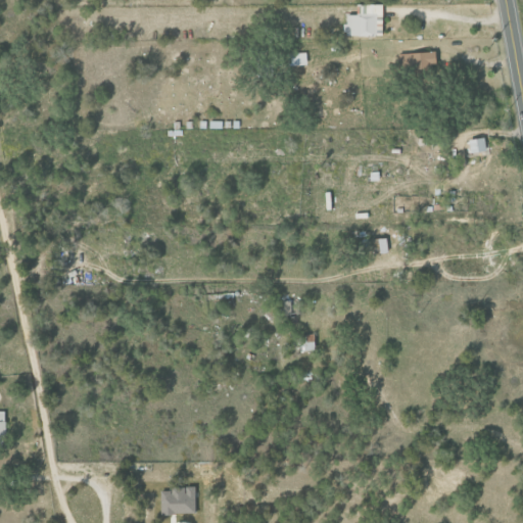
[(381,5),(355,4),(355,14),(343,14),(343,36),(380,36),(381,5)]
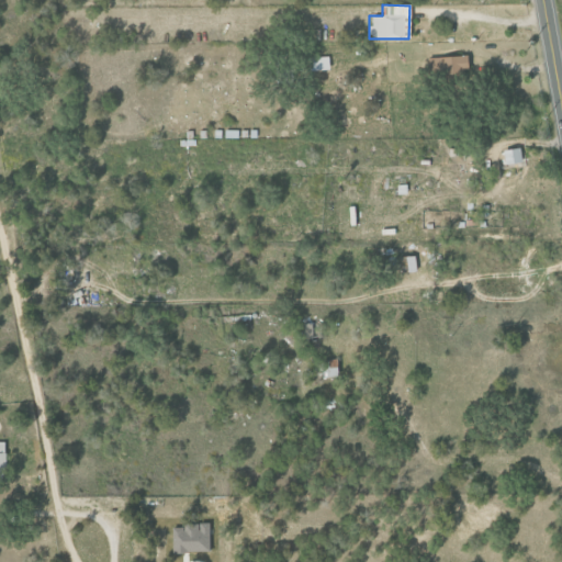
[(467,56),(433,57),(433,80),(467,79),(467,56)]
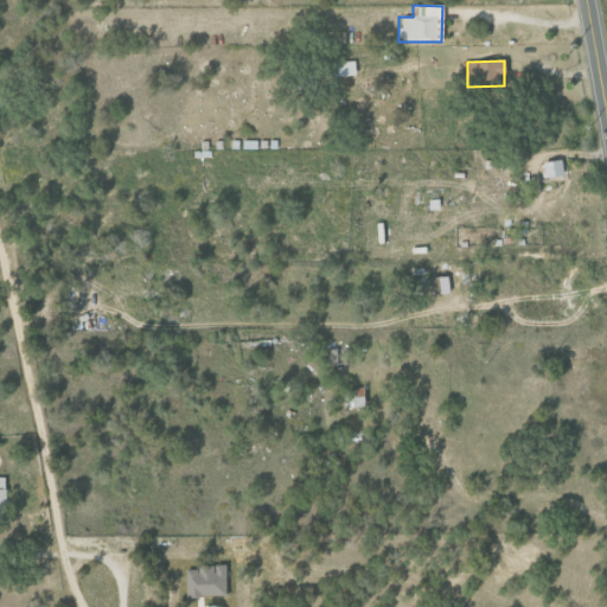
[(355,76),(355,62),(336,62),(336,76),(355,76)]
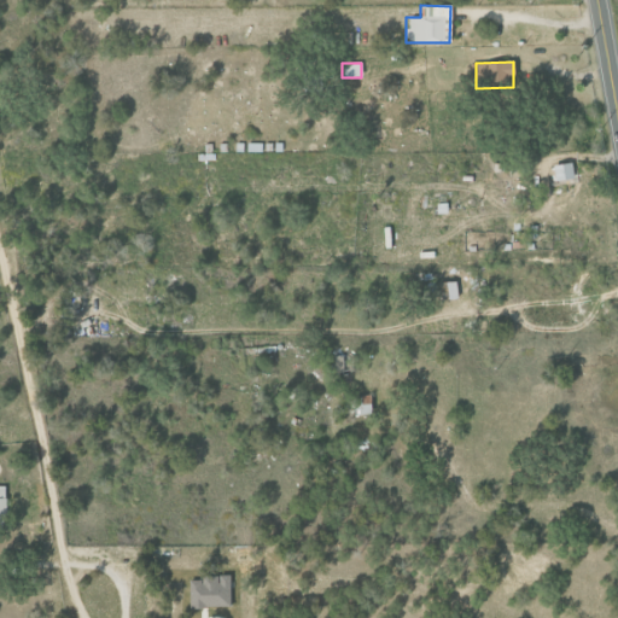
[(554,180),(572,179),(571,163),(553,164),(554,180)]
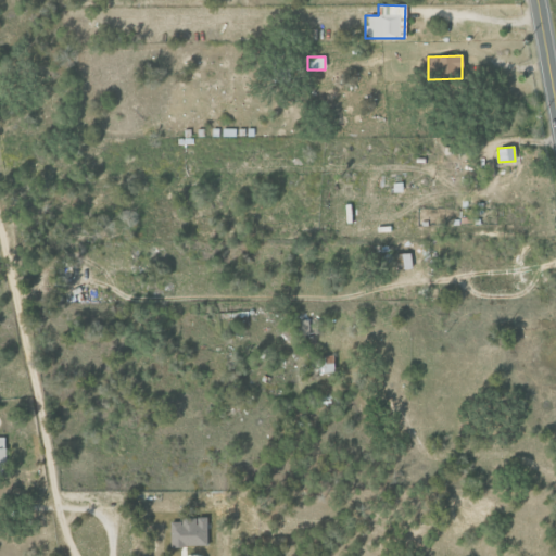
[(171,546),(206,545),(206,518),(180,518),(180,521),(169,522),(171,546)]
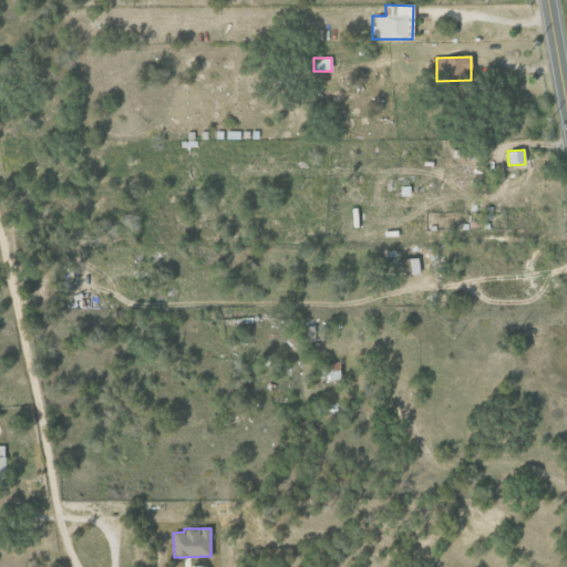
All buildings are outlined.
